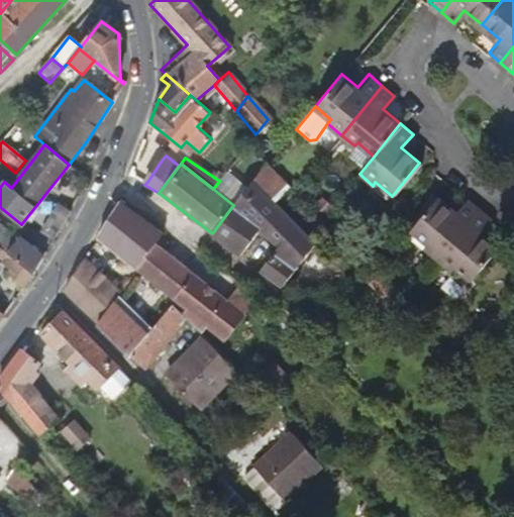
[(282,294),(319,243),(270,208),(288,184),(265,167),(210,239),(243,264),(255,247),(268,256),(254,274),(282,294)]
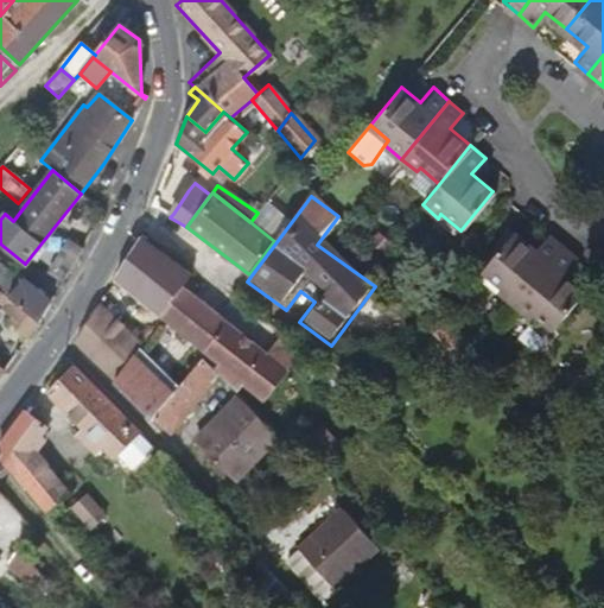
[(368,228),(356,217),(348,228),(361,238),(368,228)]
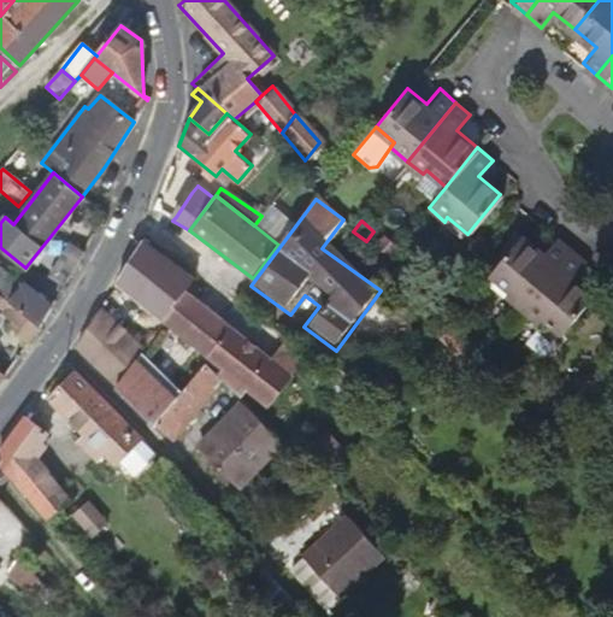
[(395,250),(381,239),(371,250),(384,263),(395,250)]
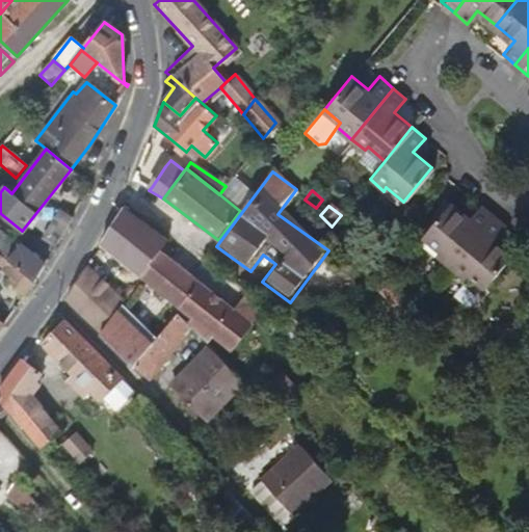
[(449,267),(492,216),(479,206),(467,219),(452,206),(424,237),(440,250),(435,255),(449,267)]
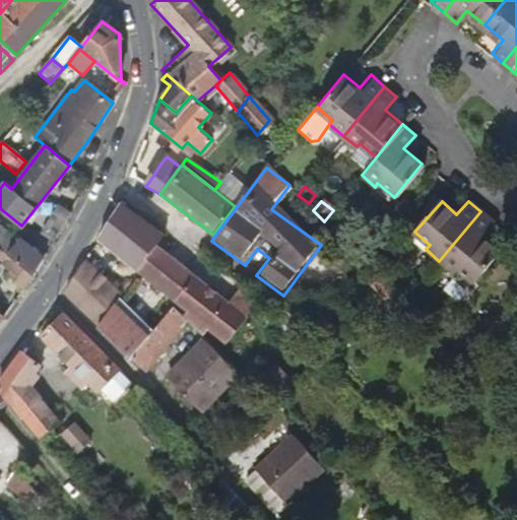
[(138,269),(155,246),(163,236),(118,202),(97,238),(138,269)]
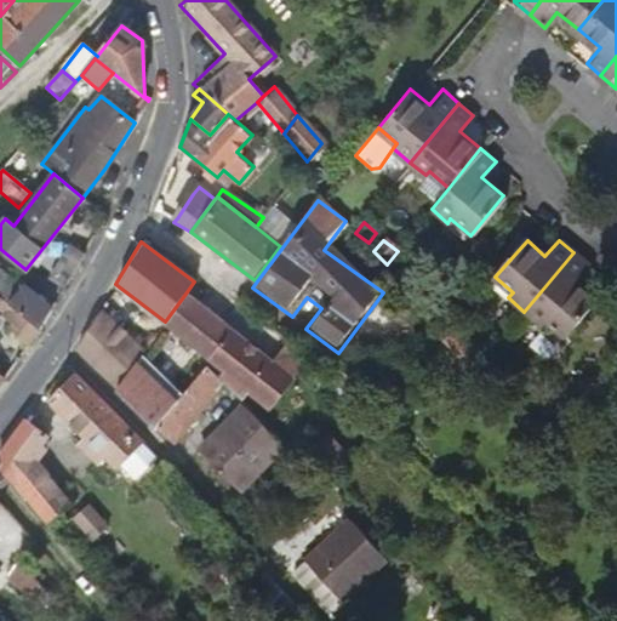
[(63,289),(84,255),(69,248),(50,281),(63,289)]
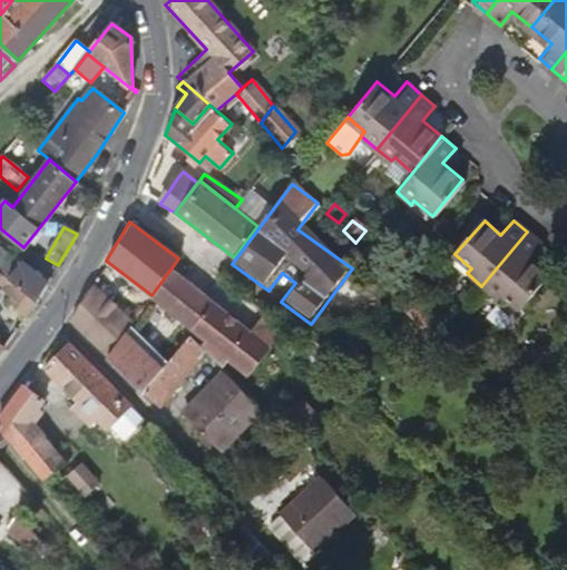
[(518,308),(548,274),(528,256),(540,243),(527,232),(481,286),(496,298),(501,294),(518,308)]
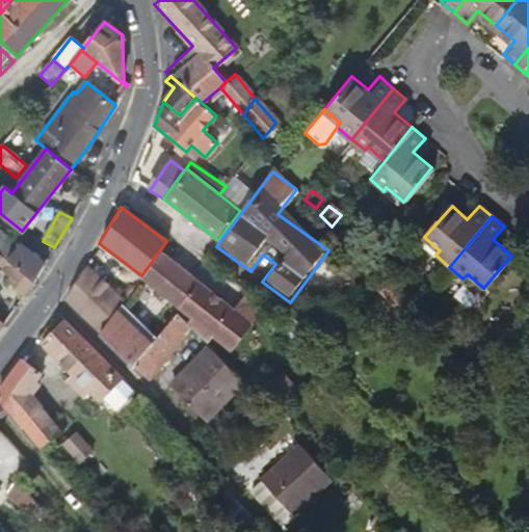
[(43,267),(0,233),(0,255),(33,282),(43,267)]
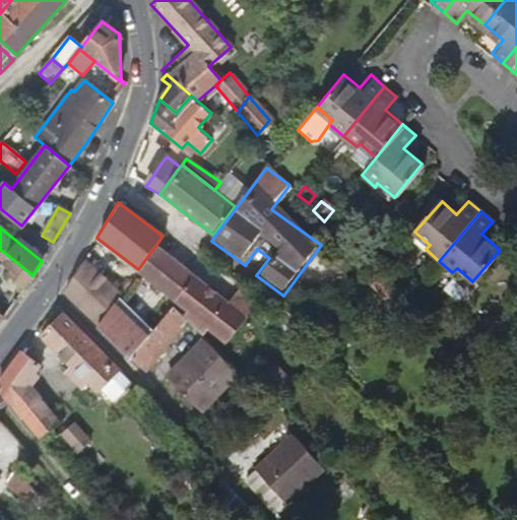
[(195,277),(187,270),(155,246),(138,269),(177,300),(195,277)]
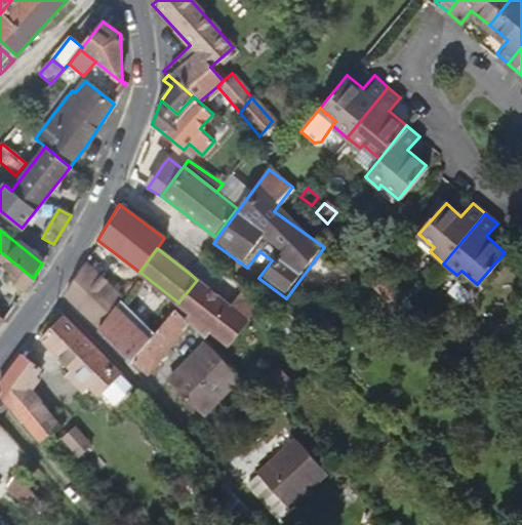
[(33,278),(0,251),(0,266),(10,273),(7,278),(24,292),(31,282),(33,278)]
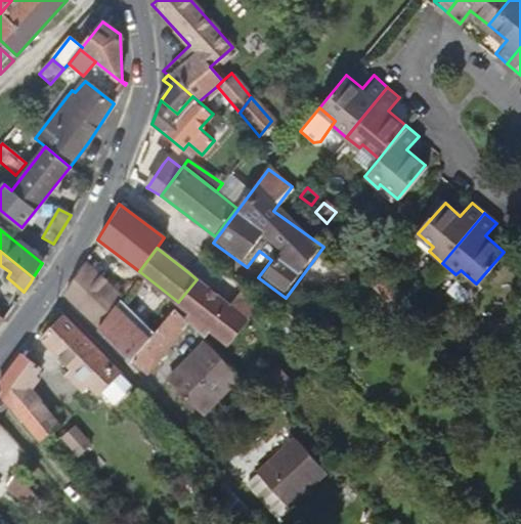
[(388,265),(378,257),(371,264),(381,273),(388,265)]
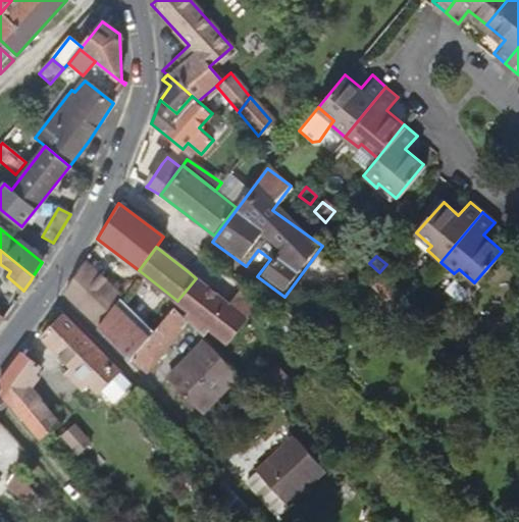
[(120,297),(122,294),(84,260),(63,294),(98,327),(120,297)]
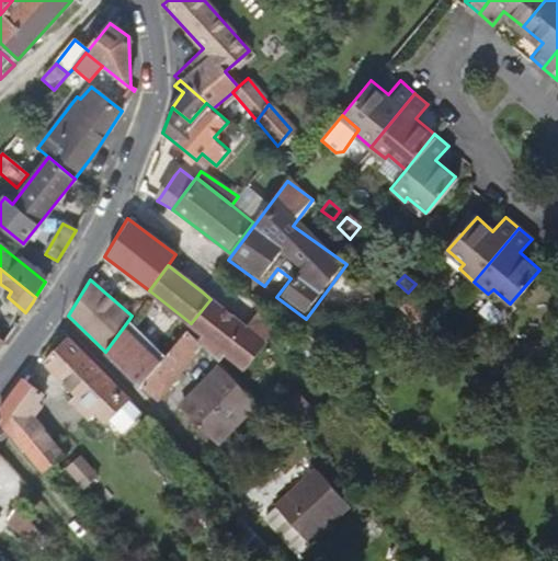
[(434,325),(407,298),(400,306),(428,333),(434,325)]
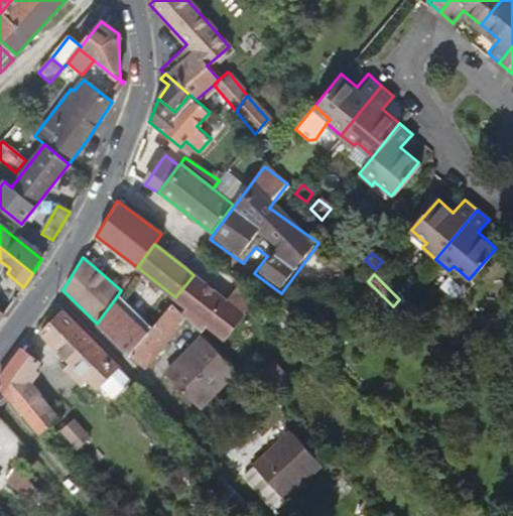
[(226,300),(194,275),(175,297),(185,305),(181,311),(185,315),(198,328),(200,331),(206,325),(224,338),(244,314),(226,300)]
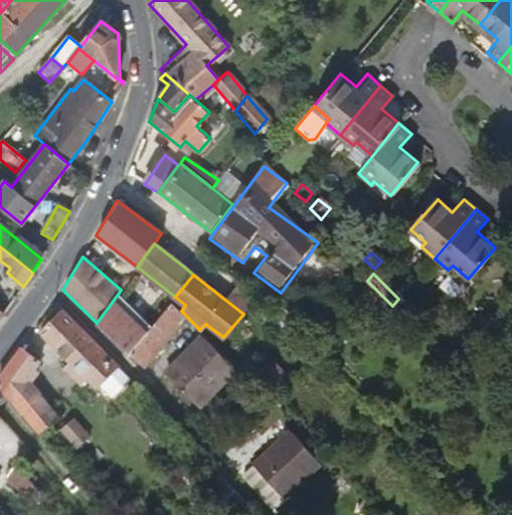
[(243,314),(258,299),(239,284),(225,300),(243,314)]
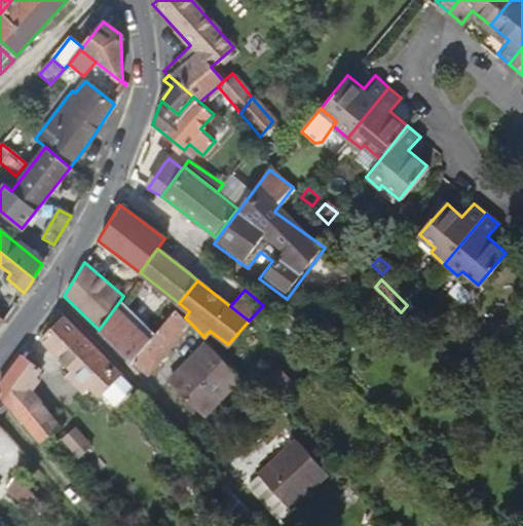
[(133,361),(155,332),(121,299),(99,330),(132,363),(133,361)]
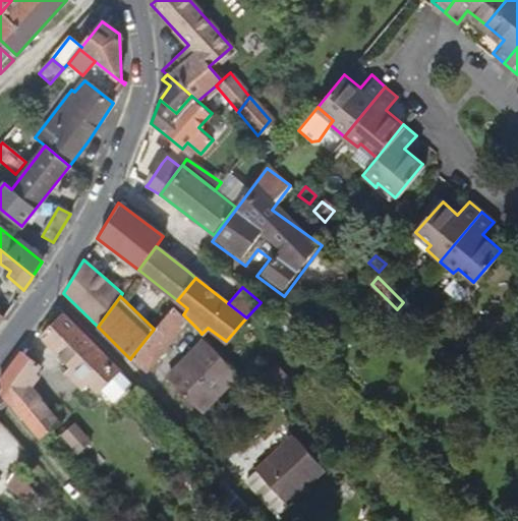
[(148,370),(187,319),(183,314),(174,304),(154,329),(131,357),(148,370)]
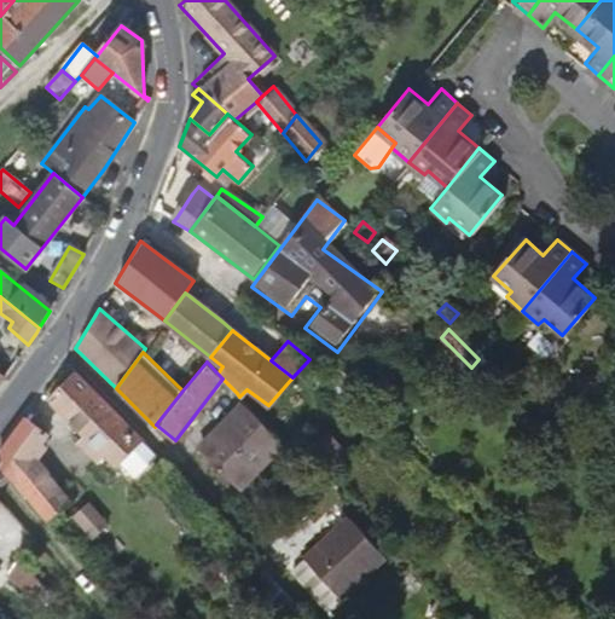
[(143,439),(73,371),(46,399),(81,434),(75,441),(96,462),(103,456),(115,467),(143,439)]
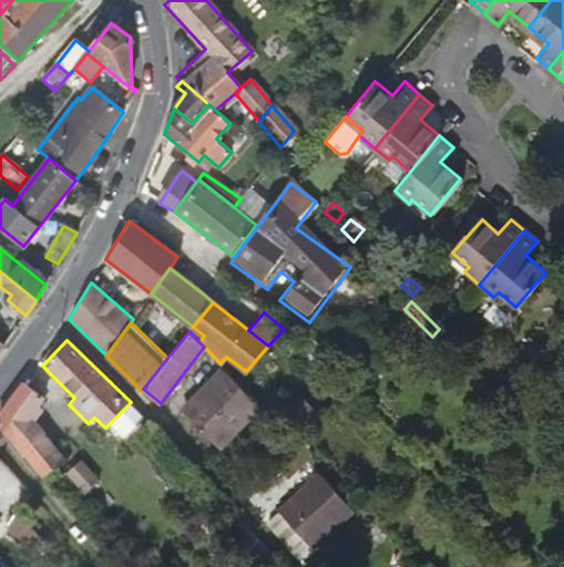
[(219,363),(217,360),(194,384),(196,385),(178,403),(213,440),(254,399),(219,363)]
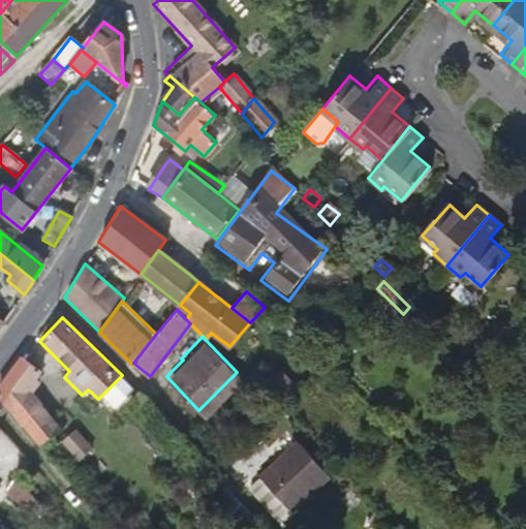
[(62,430),(25,387),(37,372),(22,359),(0,389),(0,402),(39,448),(62,430)]
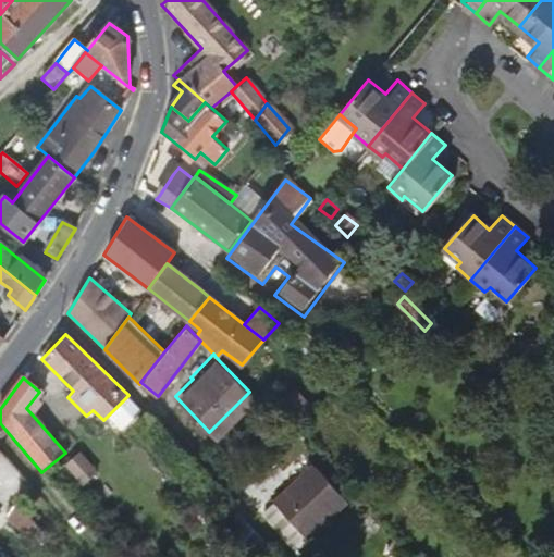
[(294,425),(316,407),(309,400),(305,404),(290,387),(285,391),(278,383),(265,394),(268,398),(294,425)]
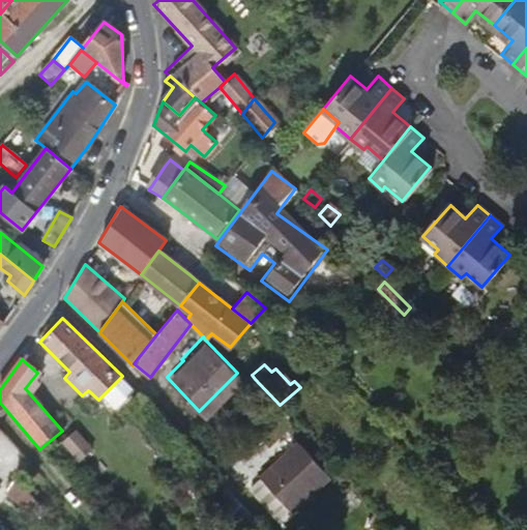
[(113,414),(137,391),(122,376),(98,400),(113,414)]
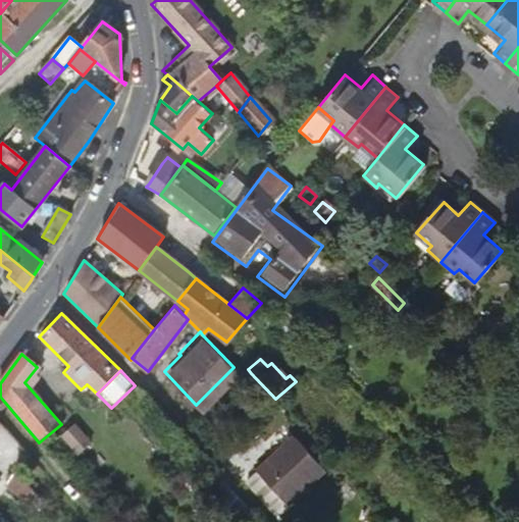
[(263,395),(256,401),(265,412),(273,406),(263,395)]
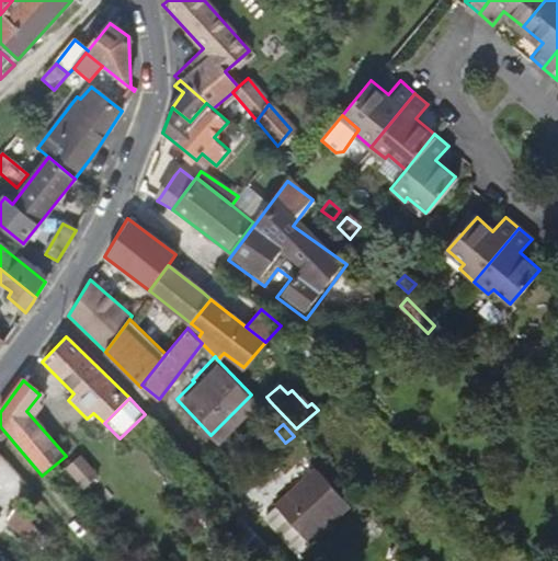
[(84,462),(72,472),(86,490),(98,480),(84,462)]
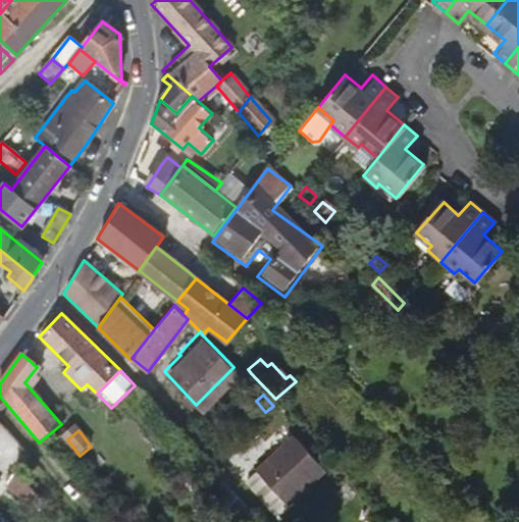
[(255,470),(245,480),(273,512),(283,502),(286,504),(323,470),(291,434),(254,468),(255,470)]
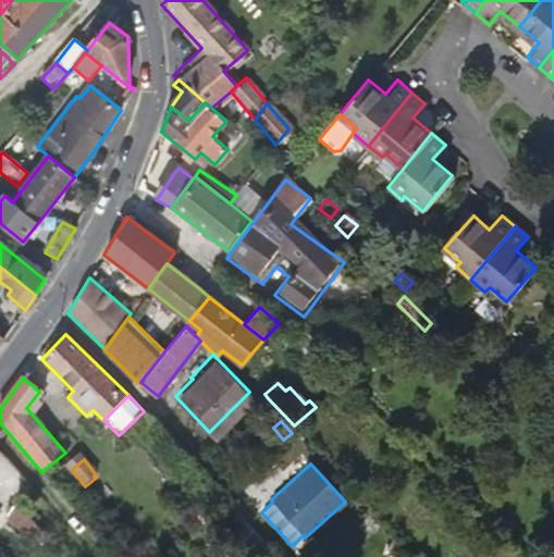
[(48,540),(16,504),(4,524),(33,555),(48,540)]
